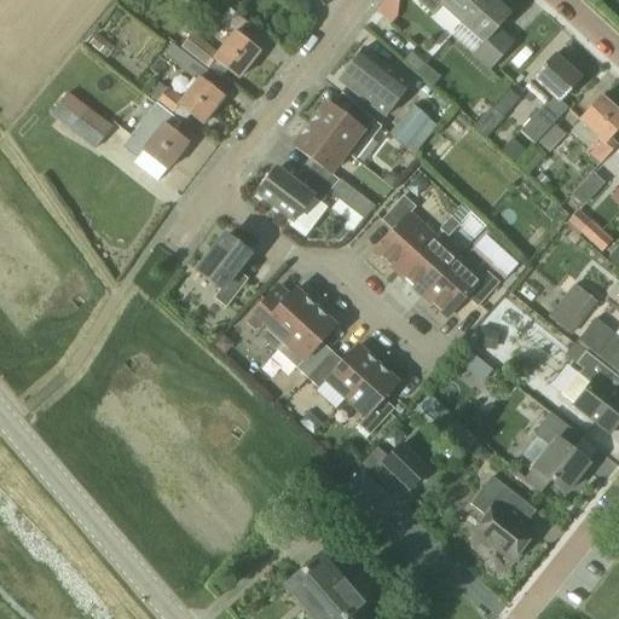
[(458,23),(462,25),(484,0),(418,0),(417,3),(434,17),(441,9),(458,23)]
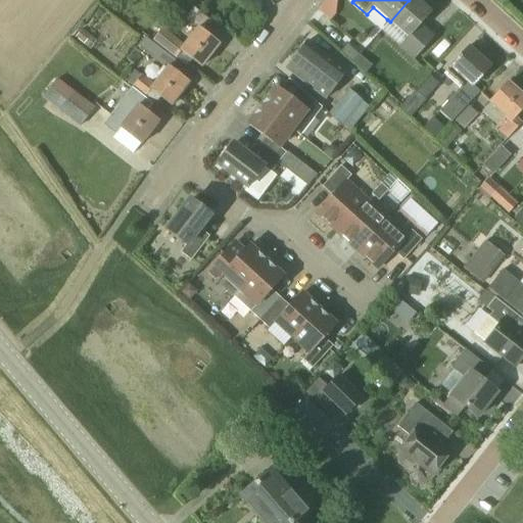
[(418,0),(409,0),(390,21),(409,39),(400,48),(414,60),(435,37),(421,25),(432,12),(418,0)]
